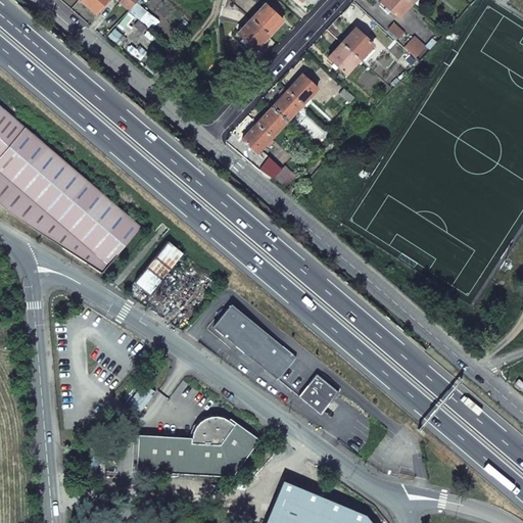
[(105,0),(81,0),(81,1),(95,14),(105,0)]
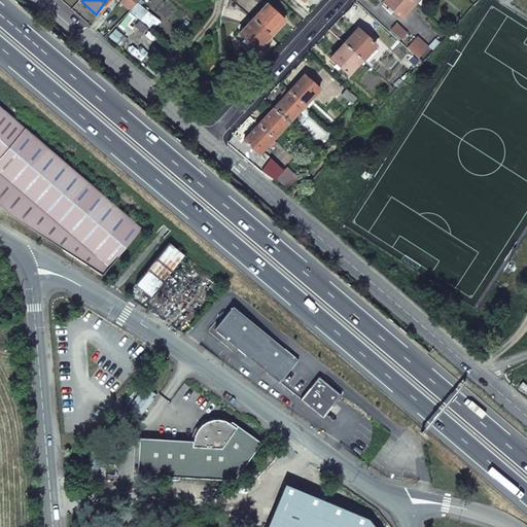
[(131,9),(138,0),(121,0),(120,2),(131,9)]
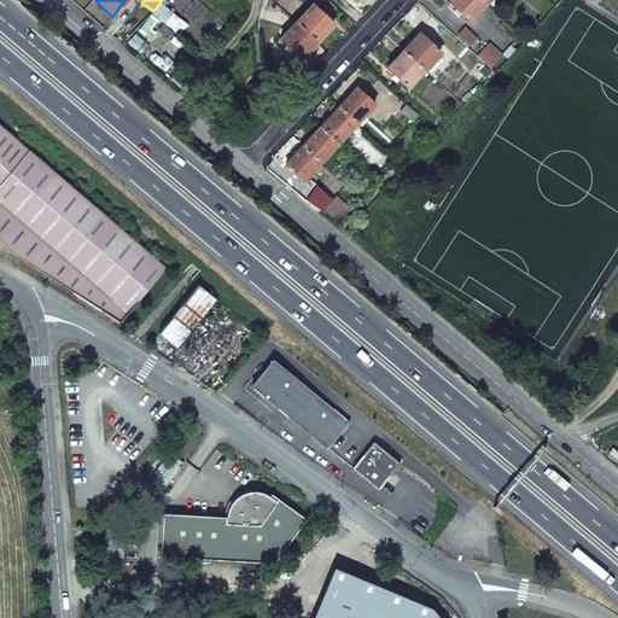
[(485,5),(481,0),(450,0),(449,3),(470,22),(485,5)]
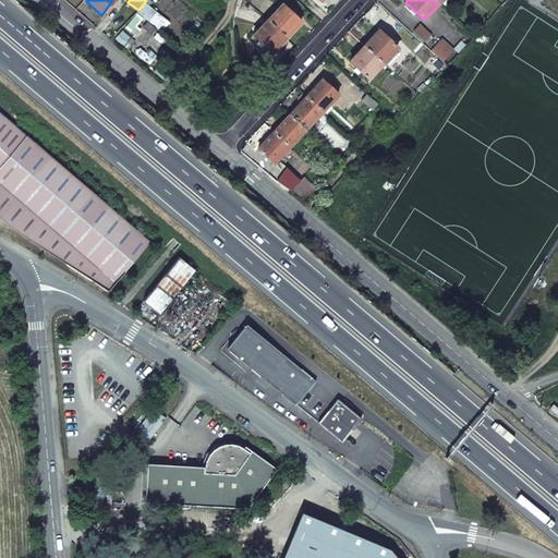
[(282,4),(267,21),(287,38),(293,29),(301,22),(282,4)]
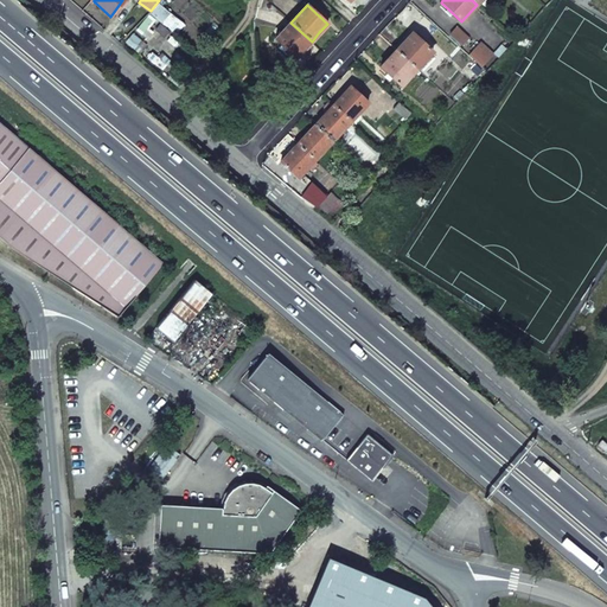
[(304,50),(312,42),(291,23),(275,39),(295,58),(304,50)]
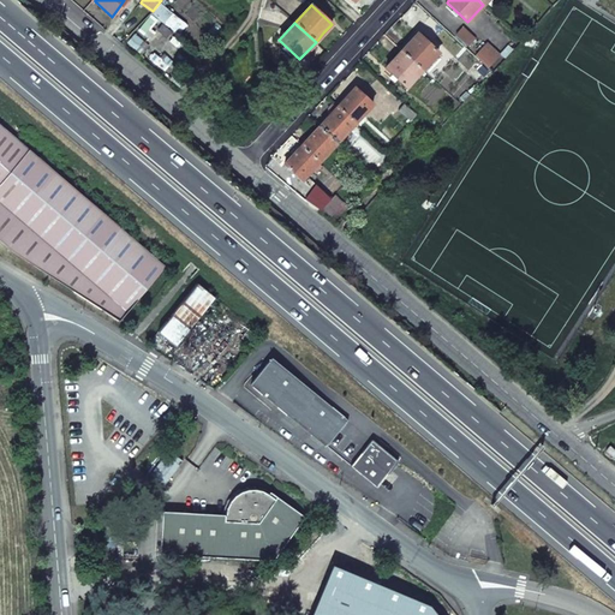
[(410,42),(401,51),(423,70),(439,53),(417,34),(410,42)]
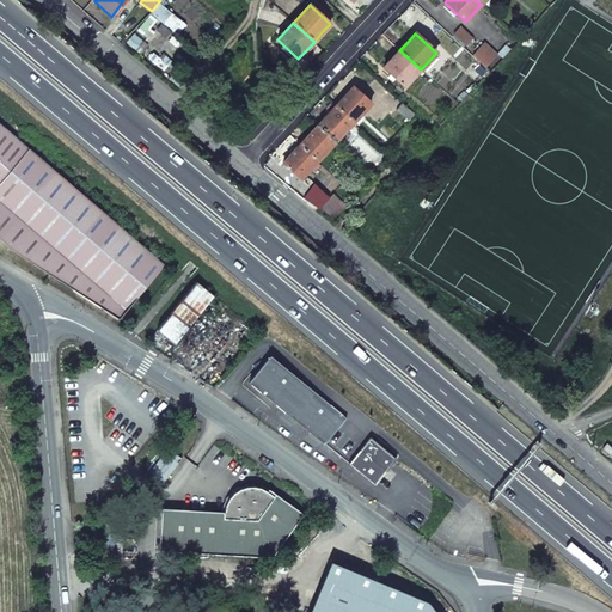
[(421,69),(399,50),(392,60),(384,68),(404,87),(421,69)]
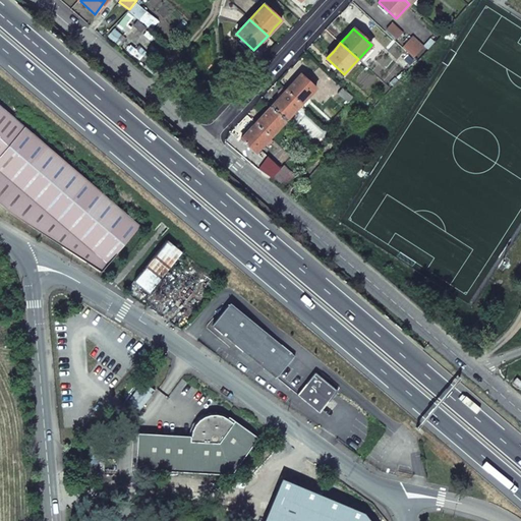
[(293,82),(285,91),(300,105),(315,89),(300,75),(293,82)]
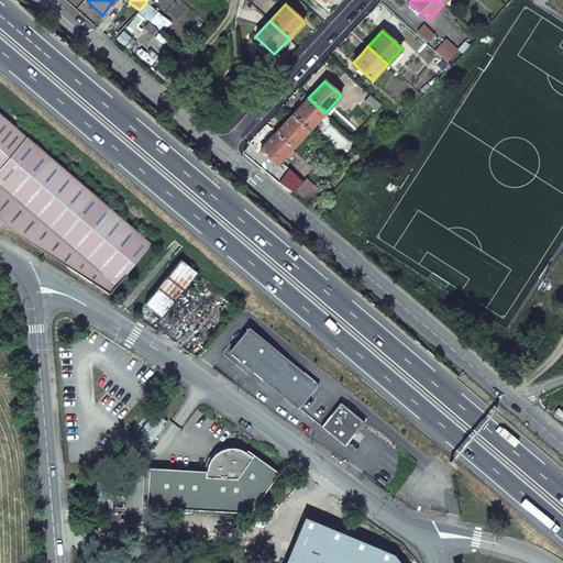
[(324,113),(308,98),(308,99),(305,96),(302,98),(299,100),(304,103),(291,116),(308,131),(324,113)]
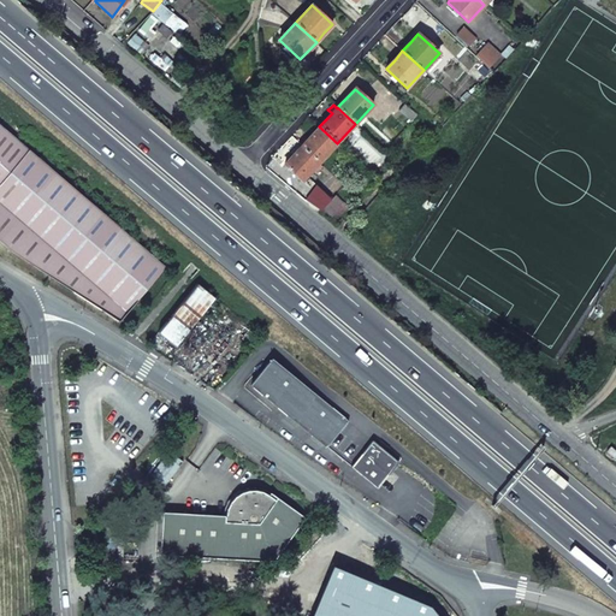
[(410,122),(416,116),(404,105),(398,111),(410,122)]
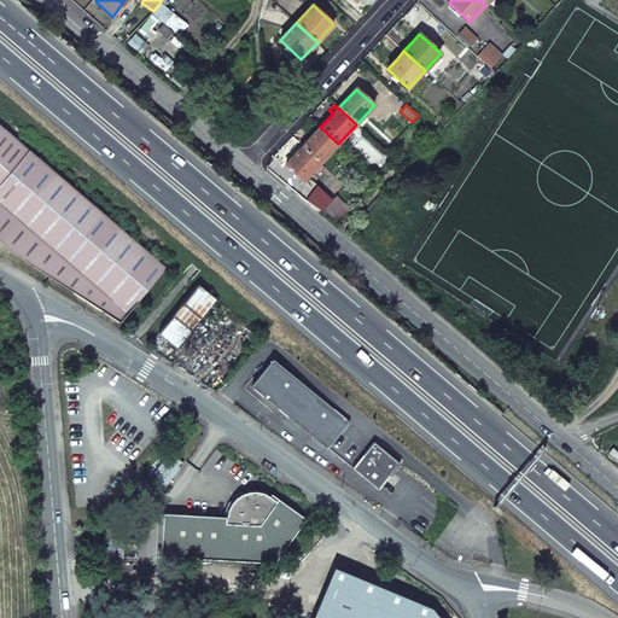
[(0,121),(0,239),(16,254),(123,321),(170,266),(0,121)]
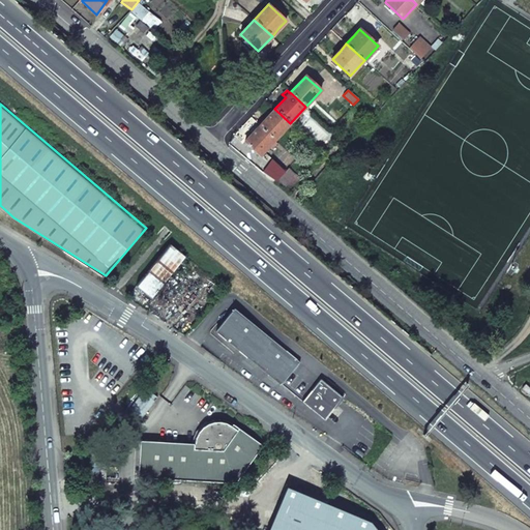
[(290,123),(274,109),(267,117),(260,125),(275,140),(290,123)]
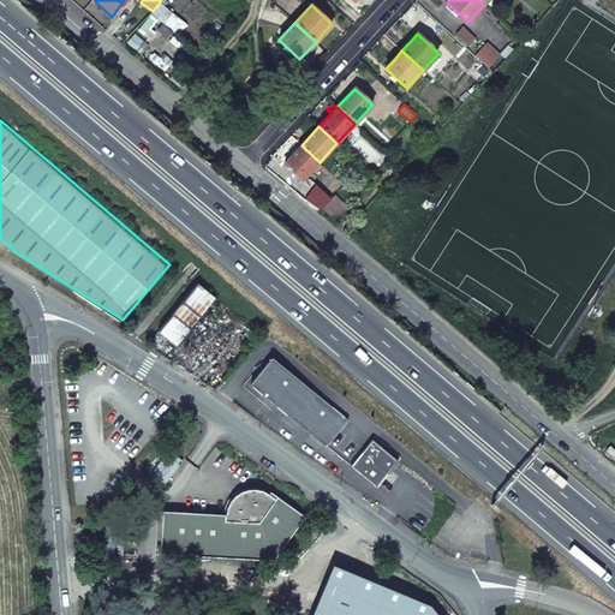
[(320,162),(302,145),(292,155),(284,165),(302,181),(320,162)]
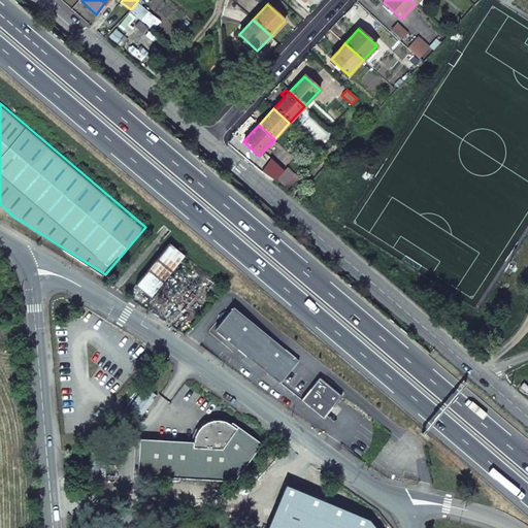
[(267,164),(263,170),(273,177),(278,171),(267,164)]
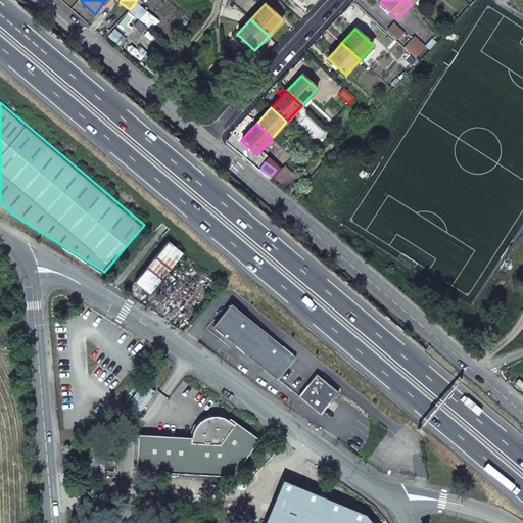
[(274,178),(285,187),(295,176),(285,165),(274,178)]
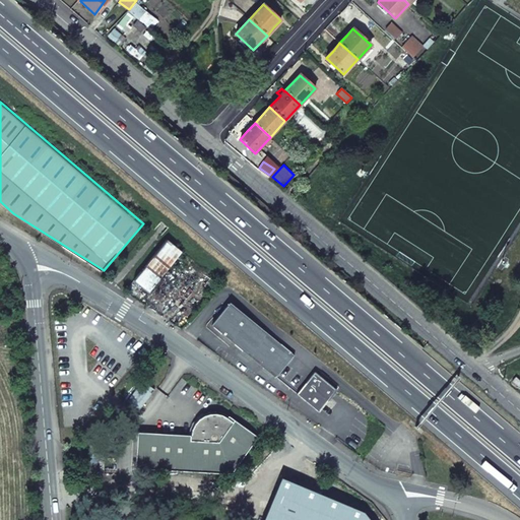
[(182,253),(168,241),(133,281),(148,294),(182,253)]
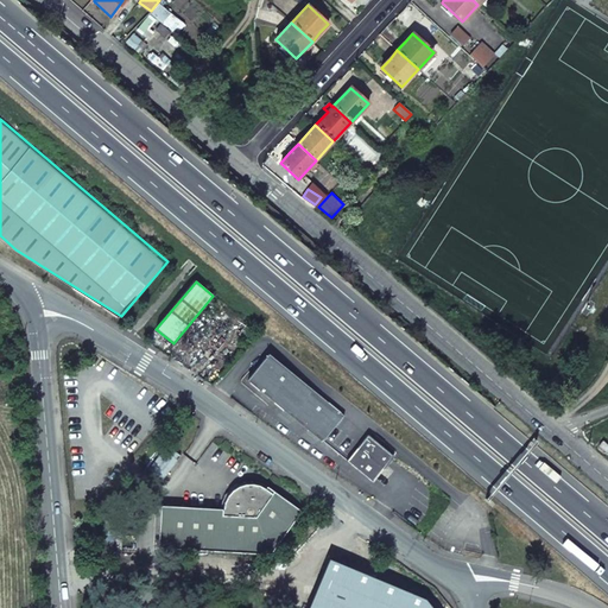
[(248,380),(372,481),(392,456),(270,355),(248,380)]
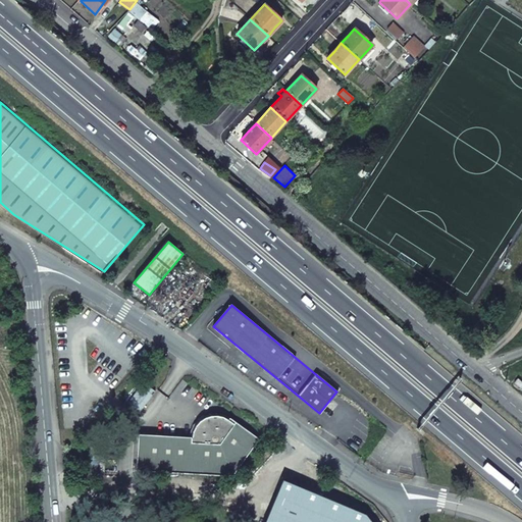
[(138,434),(136,470),(202,474),(231,476),(258,439),(228,418),(227,420),(223,418),(219,416),(215,416),(210,416),(206,417),(201,419),(199,421),(196,424),(193,428),(192,432),(191,437),(138,434)]
